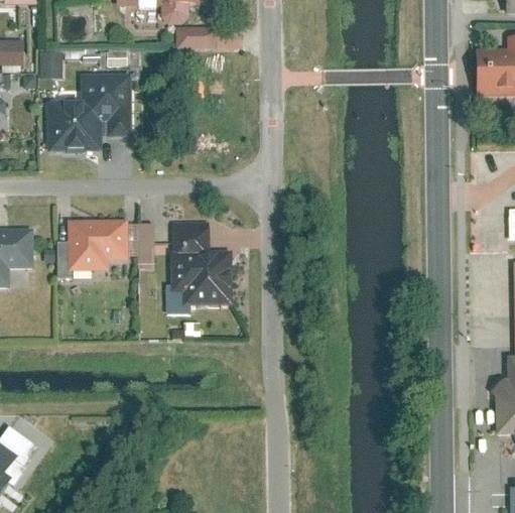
[(115,0),(115,6),(160,6),(160,15),(165,22),(181,22),(187,17),(187,1),(197,1),(197,0),(115,0)]
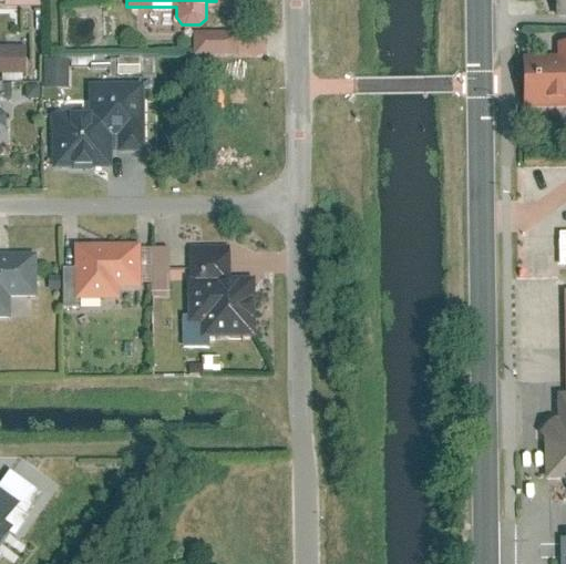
[(547,0),(548,14),(565,14),(565,0),(547,0)]
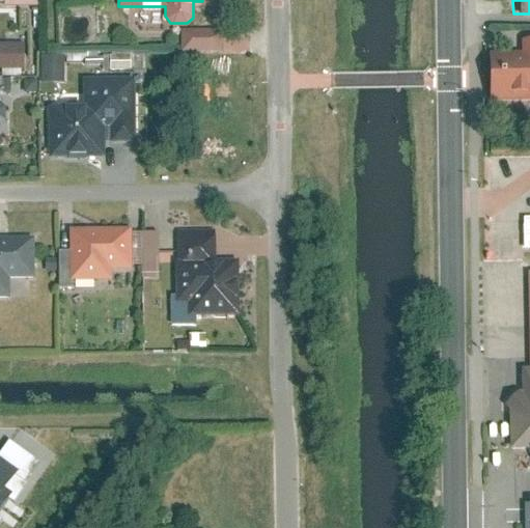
[(221,28),(180,28),(180,49),(221,50),(221,28)]
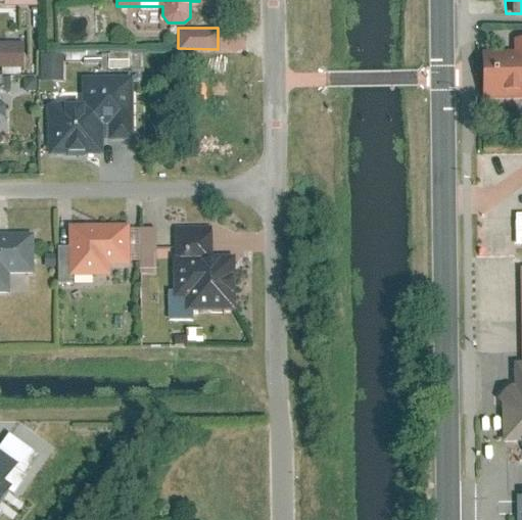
[(0,65),(27,64),(25,40),(0,41),(0,65)]
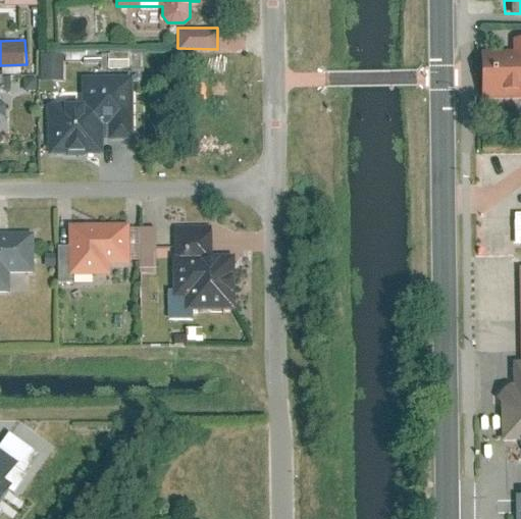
[(520,50),(476,51),(477,97),(520,96),(520,50)]
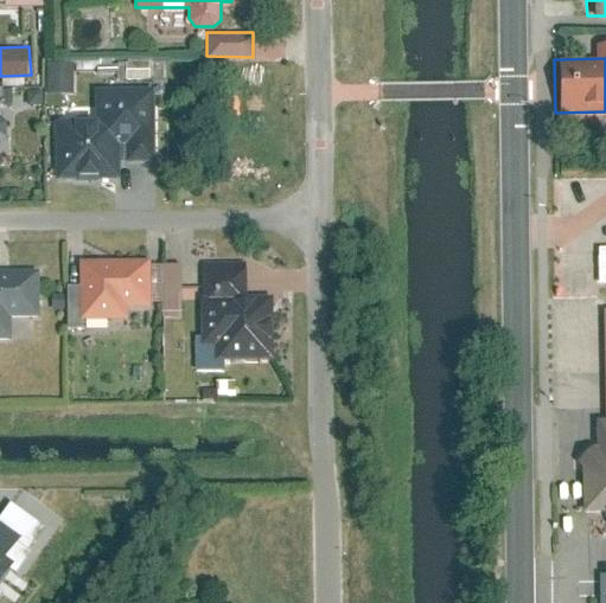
[(48,92),(75,92),(74,61),(48,61),(48,92)]
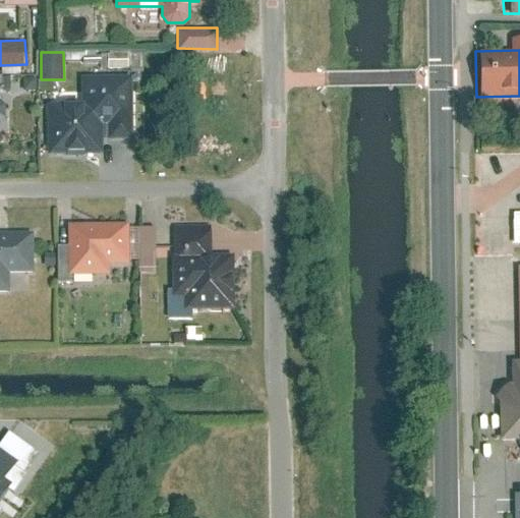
[(49,103),(49,153),(103,153),(103,123),(107,123),(107,137),(131,137),(130,74),(81,74),(81,103),(49,103)]
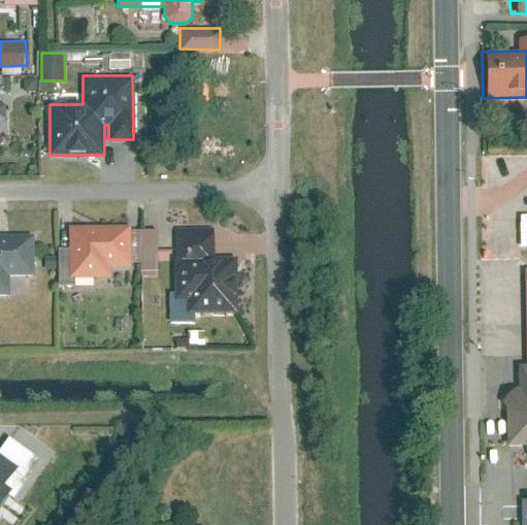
[(111,275),(111,265),(131,265),(131,222),(70,222),(70,275),(111,275)]
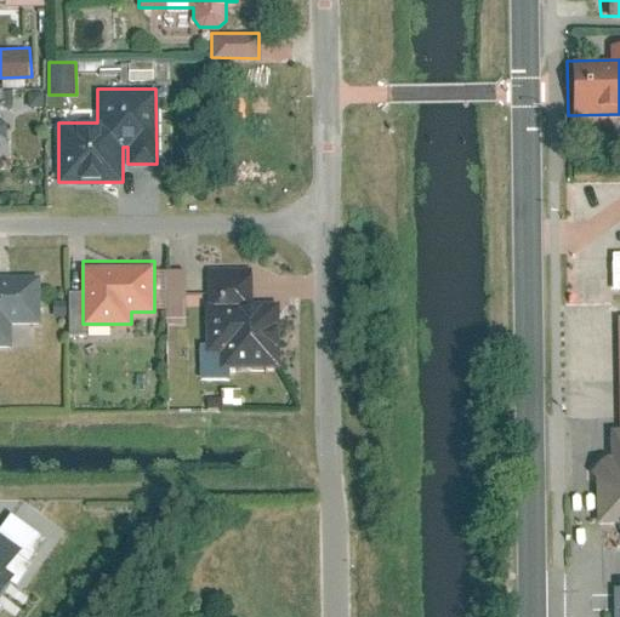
[(0,346),(12,346),(12,321),(40,321),(40,273),(0,273),(0,346)]
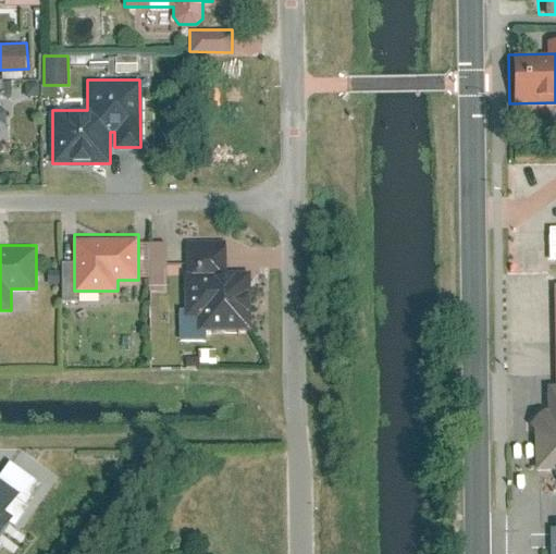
[(185,316),(197,316),(197,330),(248,329),(248,271),(184,271),(185,316)]
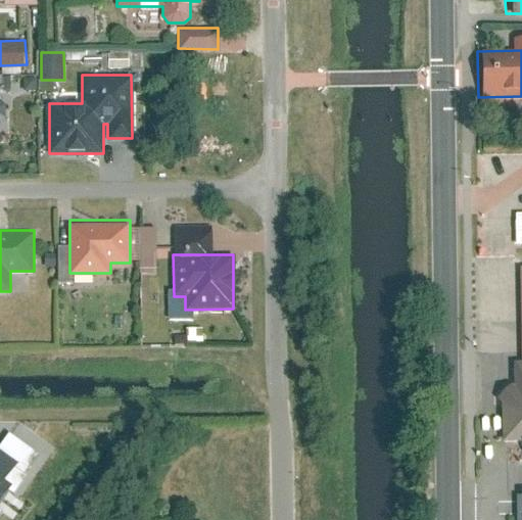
[(8,429),(0,440),(0,447),(17,460),(14,464),(26,472),(40,451),(8,429)]
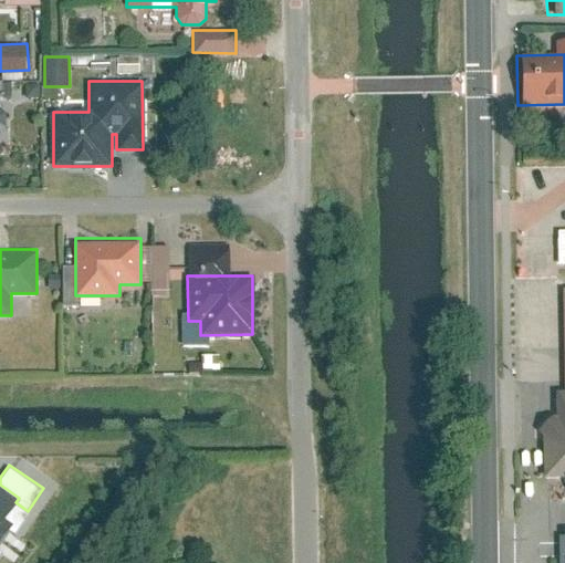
[(16,502),(19,498),(0,485),(0,539),(12,522),(6,518),(16,502)]
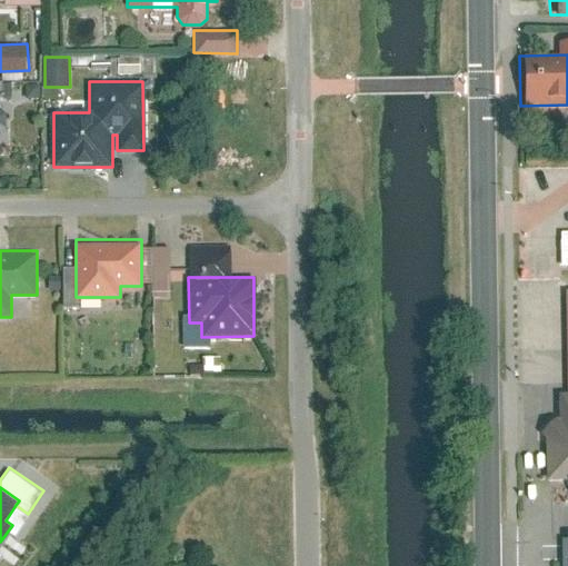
[(567,565),(567,532),(557,533),(558,565),(567,565)]
